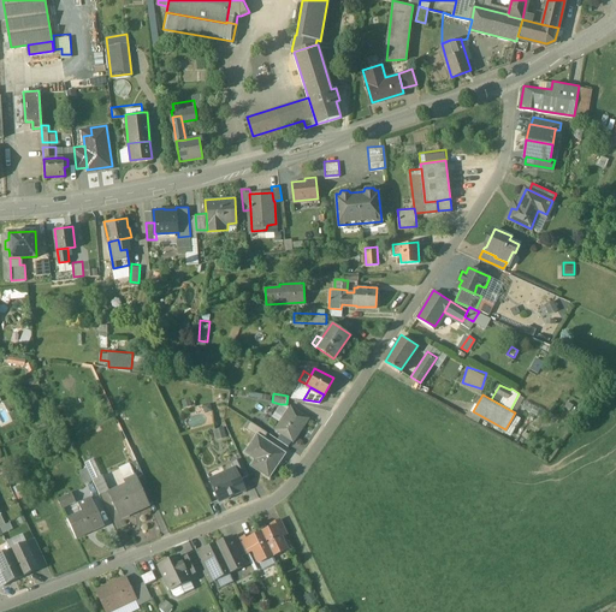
[(286,404),(280,404),(273,415),(280,420),(290,406),(286,404)]
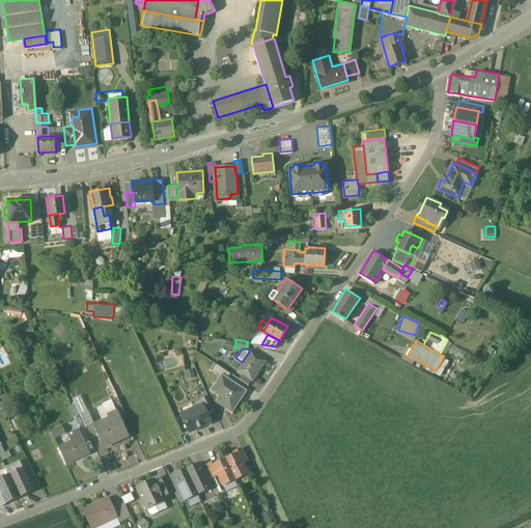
[(266,360),(251,350),(242,362),(238,369),(253,380),(266,360)]
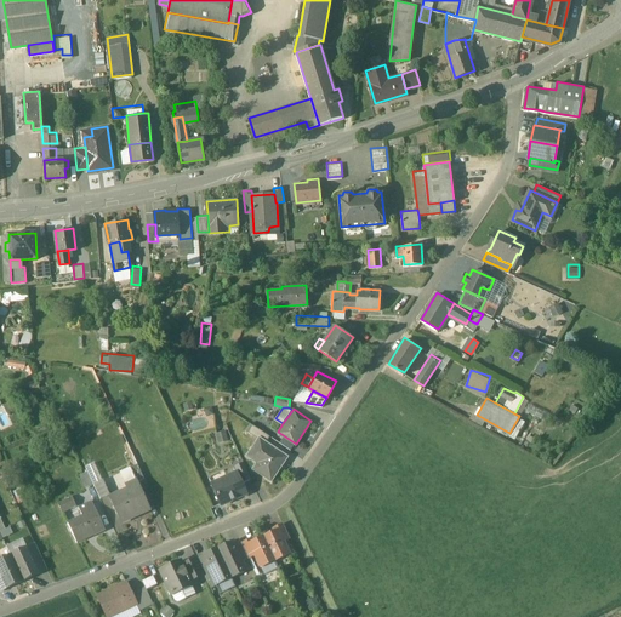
[(269,435),(252,423),(246,430),(258,439),(260,438),(266,441),(269,435)]
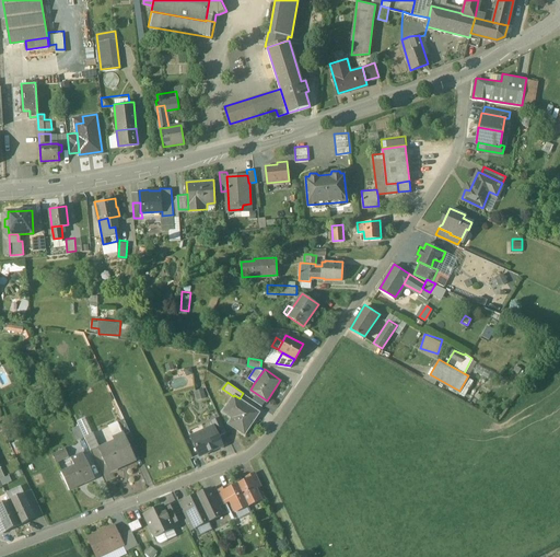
[(240,398),(234,395),(233,396),(226,406),(235,413),(230,420),(231,425),(244,433),(259,412),(240,398)]
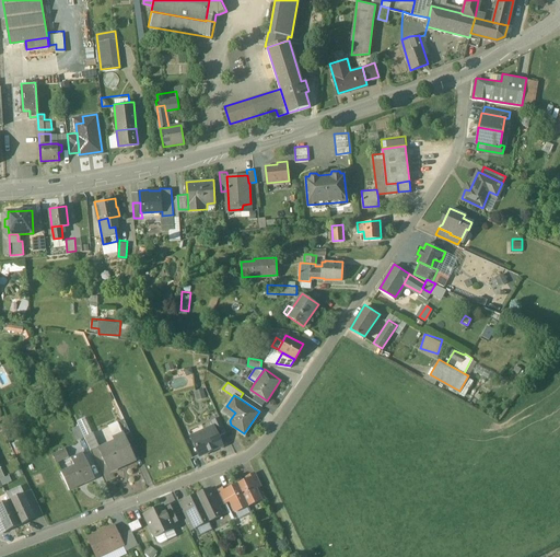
[(220,416),(210,420),(212,425),(213,425),(218,434),(226,431),(220,416)]
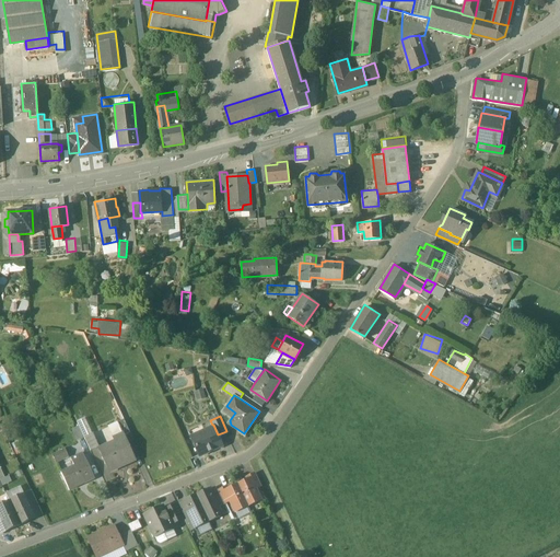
[(130,431),(125,418),(118,420),(124,432),(124,434),(125,433),(130,431)]
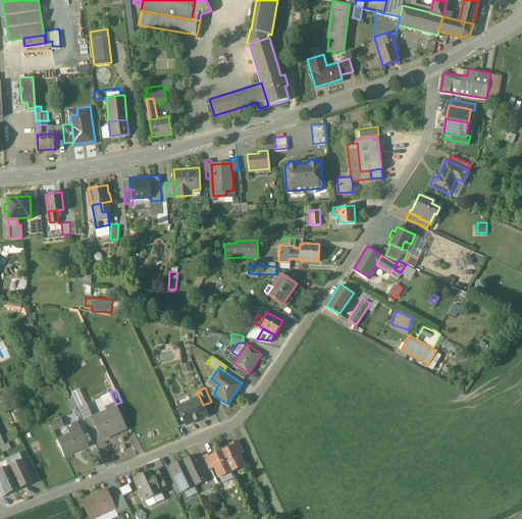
[(198,396),(191,400),(178,406),(187,424),(207,414),(203,405),(199,396),(198,396)]
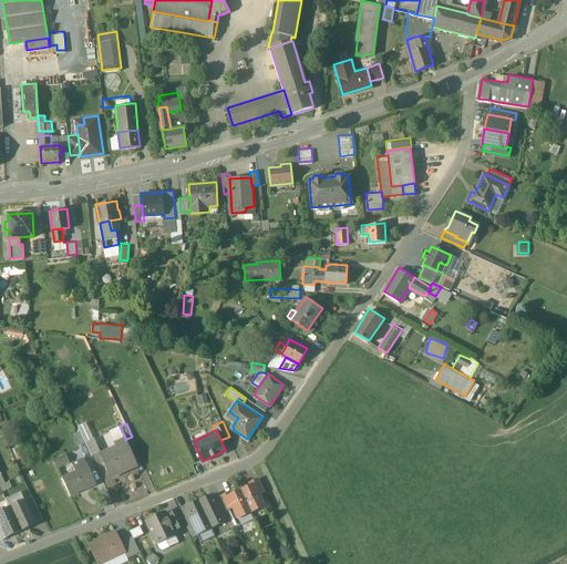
[(100,451),(94,438),(85,442),(92,454),(100,451)]
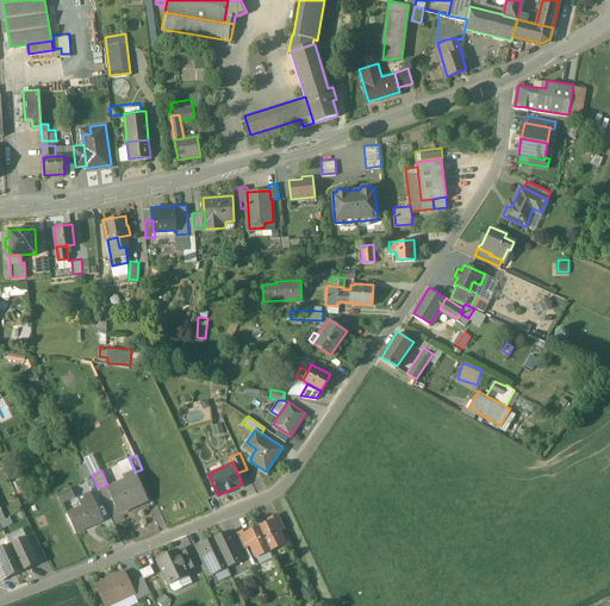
[(135,470),(124,475),(126,480),(109,488),(119,511),(148,498),(136,472),(135,473),(135,470)]
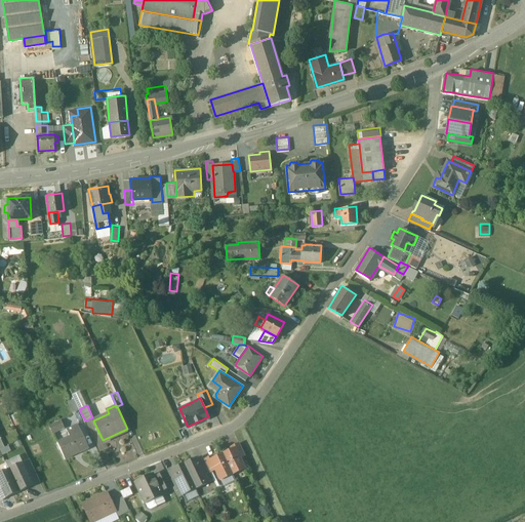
[(61,418),(49,424),(53,431),(65,426),(61,418)]
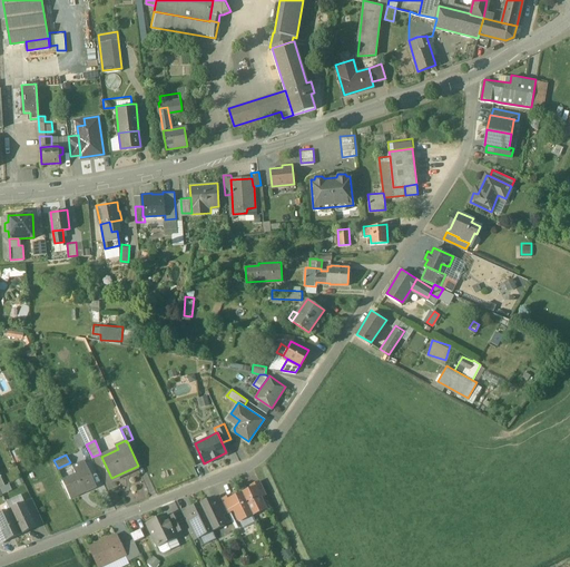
[(85,458),(72,463),(76,472),(88,466),(85,458)]
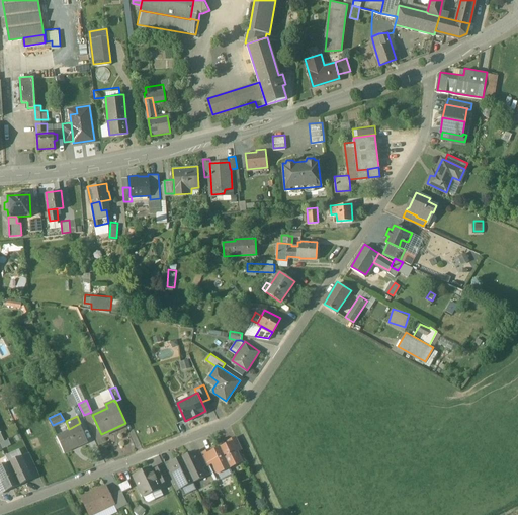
[(69,429),(57,434),(65,451),(88,440),(80,423),(69,429)]
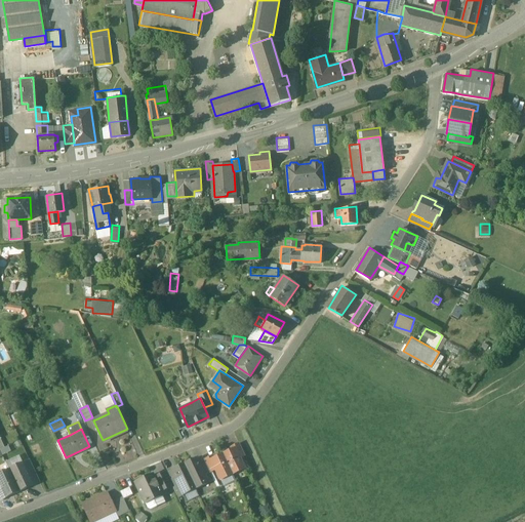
[(245,453),(239,441),(234,444),(240,456),(245,453)]
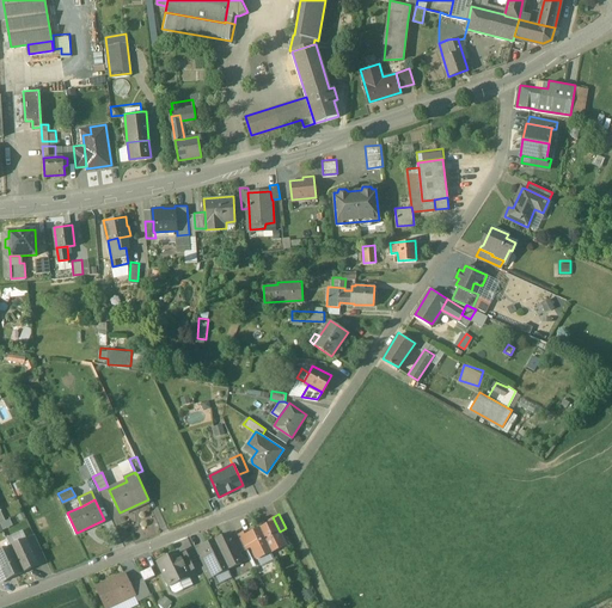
[(270,522),(259,527),(271,551),(286,544),(285,542),(286,541),(283,535),(281,536),(280,532),(273,517),(269,519),(270,522)]
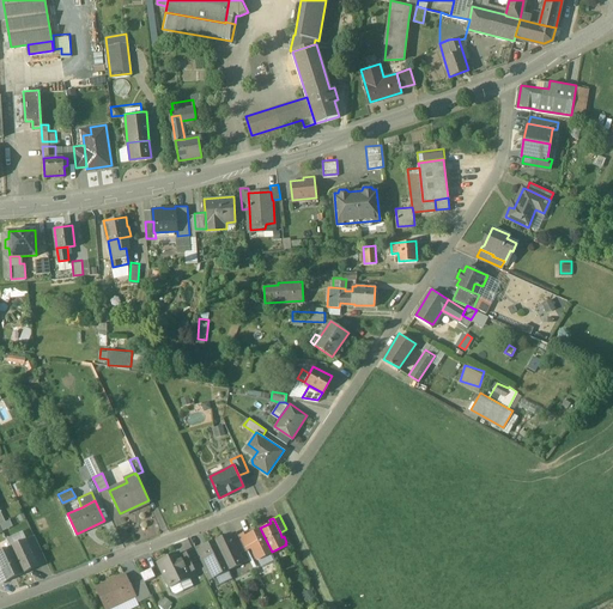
[(260,528),(250,533),(249,530),(246,531),(252,546),(254,550),(253,550),(256,558),(258,556),(258,558),(272,552),(260,528)]
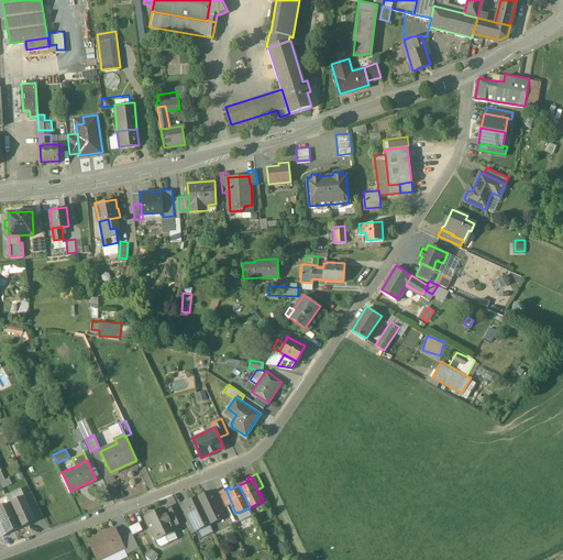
[(219,492),(217,487),(211,490),(220,507),(225,505),(219,492)]
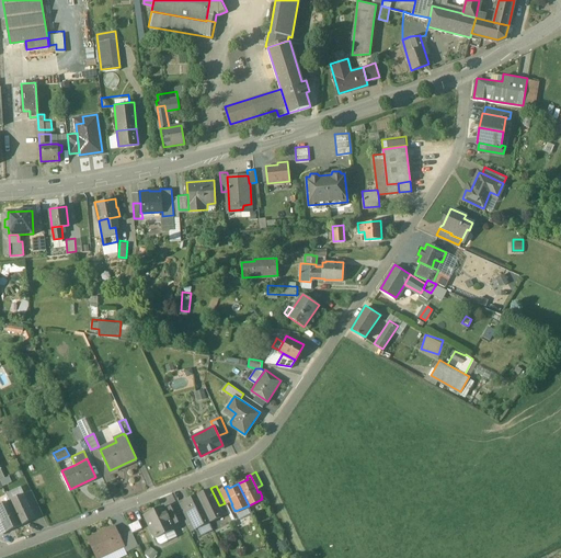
[(230,500),(225,487),(218,490),(225,503),(230,500)]
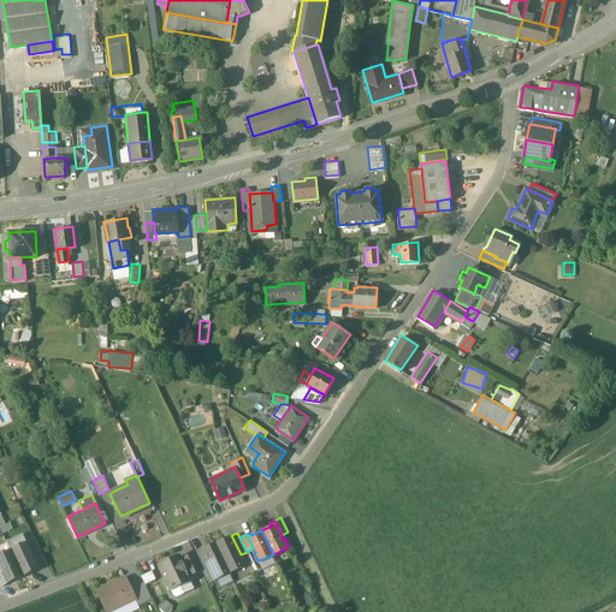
[(241,554),(231,535),(217,542),(230,570),(244,564),(241,554)]
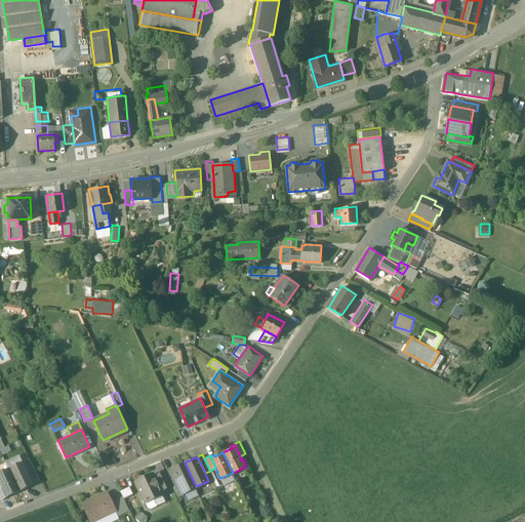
[(24,462),(9,468),(19,489),(33,483),(25,466),(24,462)]
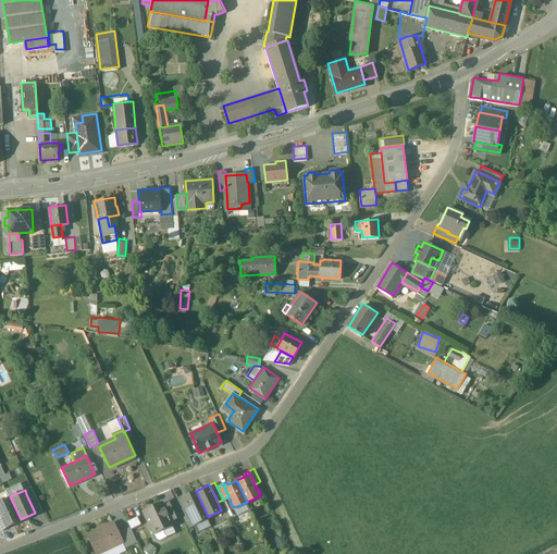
[(42,508),(34,491),(26,494),(35,512),(42,508)]
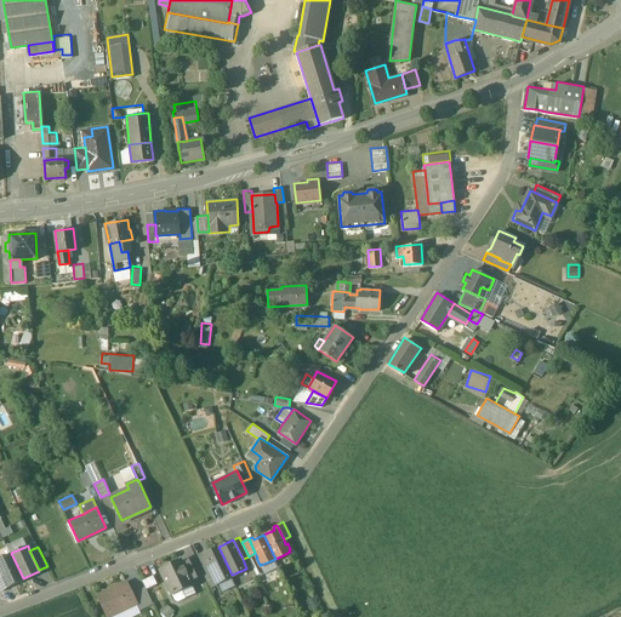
[(218,547),(204,553),(217,582),(232,575),(218,547)]
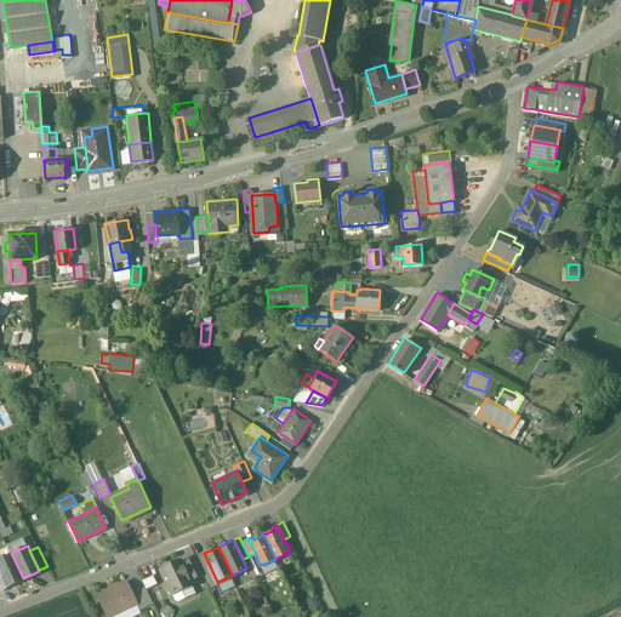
[(11,553),(0,558),(0,575),(5,586),(6,587),(23,578),(11,553)]
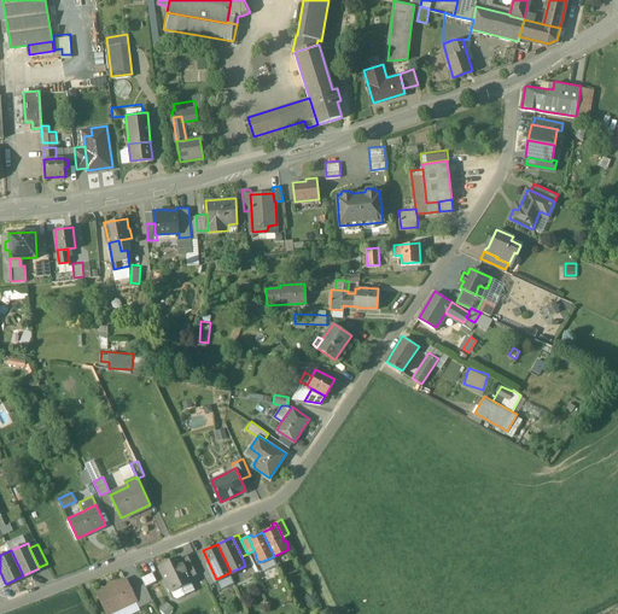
[(216,579),(203,550),(197,554),(204,568),(210,582),(216,579)]
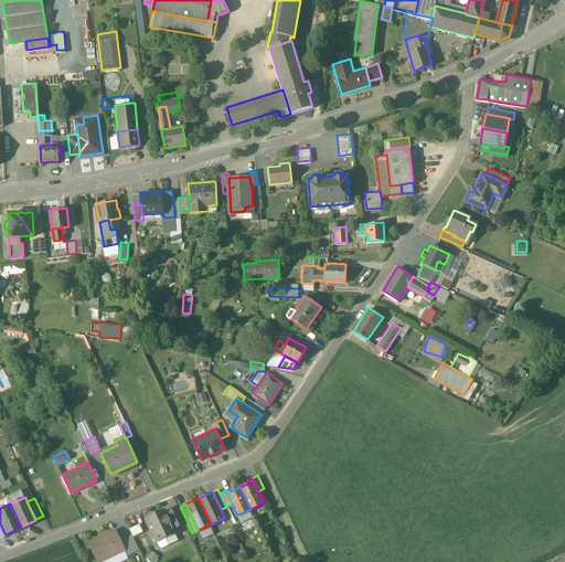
[(180,506),(166,513),(172,527),(187,520),(180,507),(180,506)]
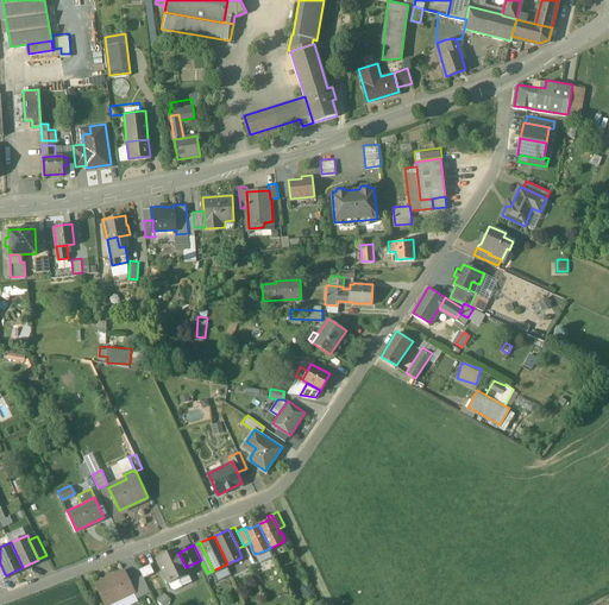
[(177,548),(157,558),(169,581),(179,577),(188,572),(186,567),(179,553),(177,548)]
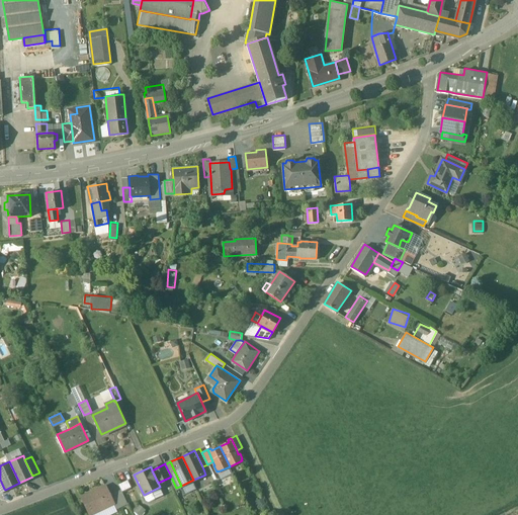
[(122,489),(132,485),(127,479),(119,482),(122,489)]
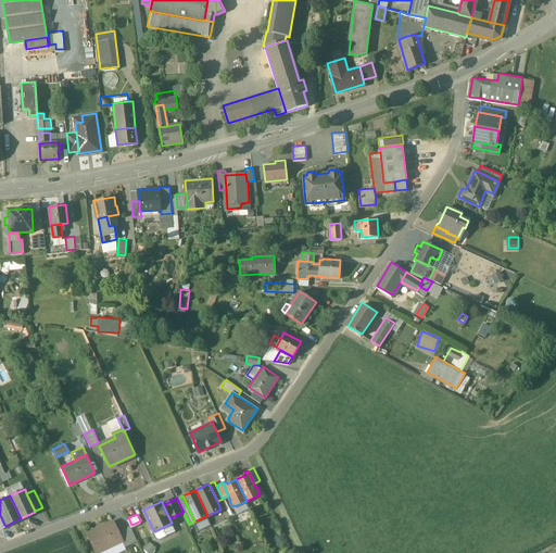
[(113,520),(87,532),(97,552),(123,539),(118,530),(113,520)]
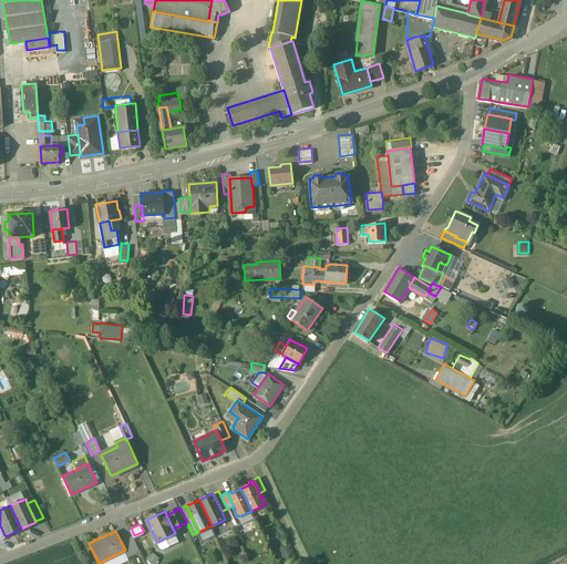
[(133,535),(121,541),(125,550),(127,555),(140,550),(133,535)]
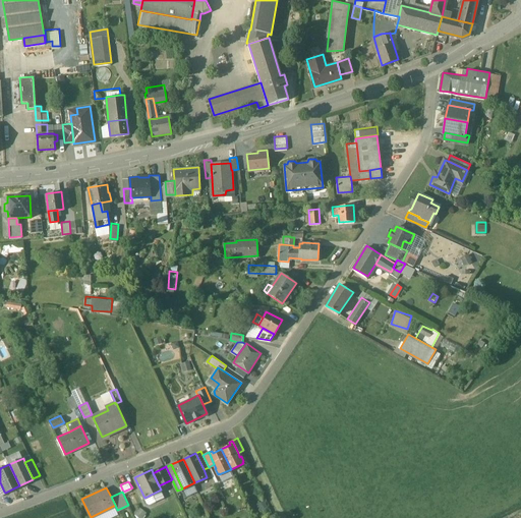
[(153,494),(145,498),(147,503),(150,504),(156,501),(153,494)]
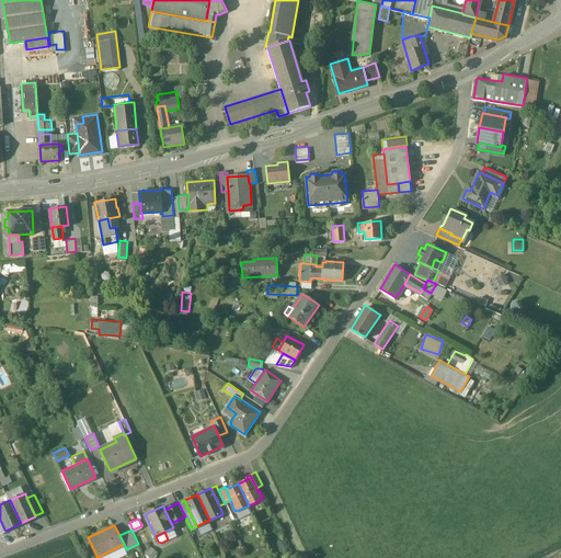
[(155,557),(158,548),(149,545),(146,554),(155,557)]
